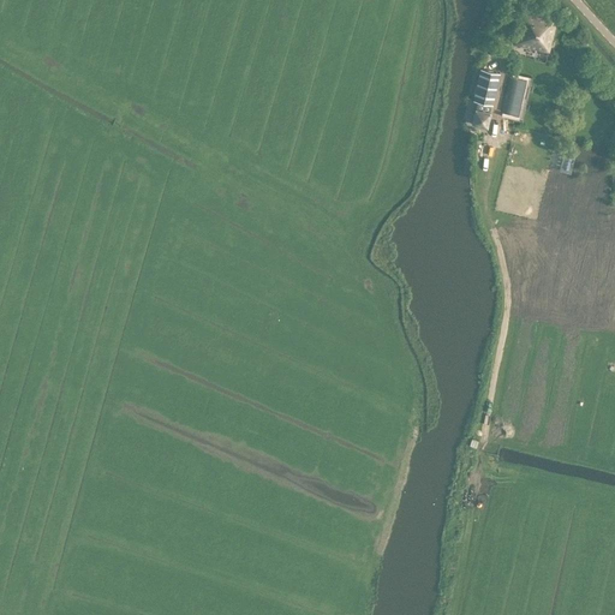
[(548,52),(556,18),(523,10),(514,43),(543,51),(548,52)]
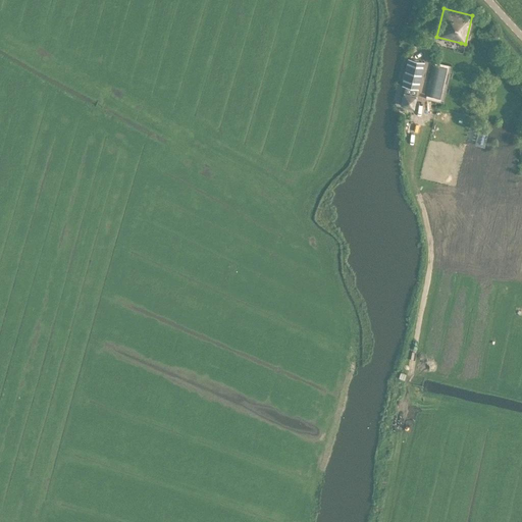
[(418,89),(424,61),(408,58),(402,85),(418,89)]
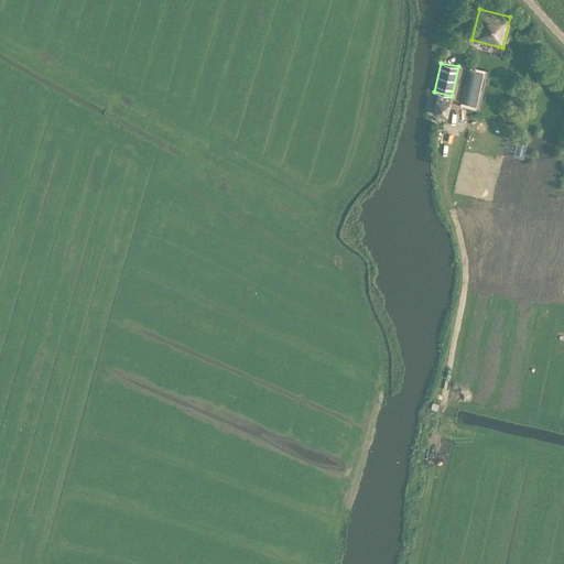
[(458,101),(474,105),(481,74),(466,69),(458,101)]
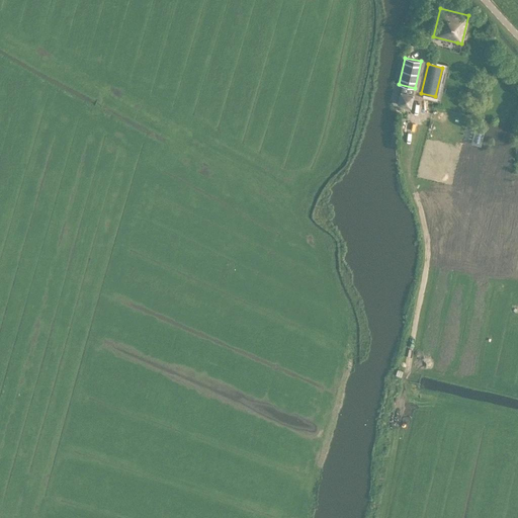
[(410,100),(403,99),(405,87),(401,86),(398,98),(399,98),(398,102),(409,104),(410,100)]
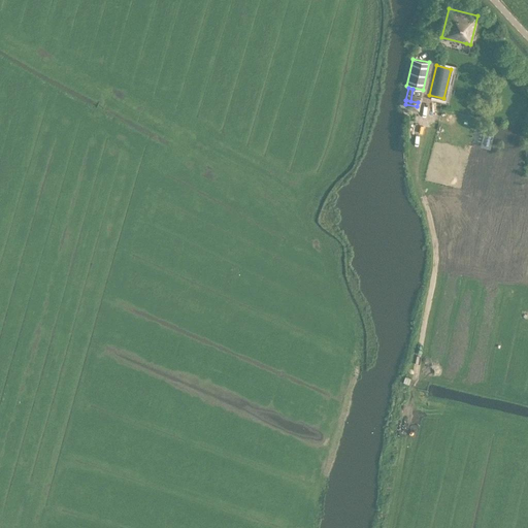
[(490,149),(492,139),(494,131),(485,129),(483,137),(481,146),(490,149)]
